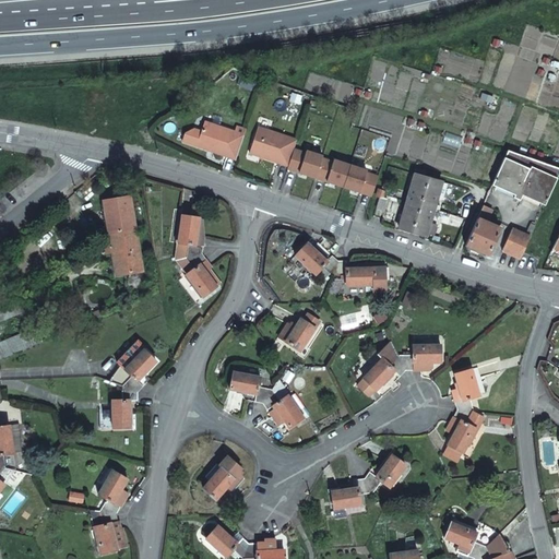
[(212,152),(235,159),(245,130),(236,127),(235,132),(204,122),(197,147),(207,151),(207,149),(212,150),(212,152)]
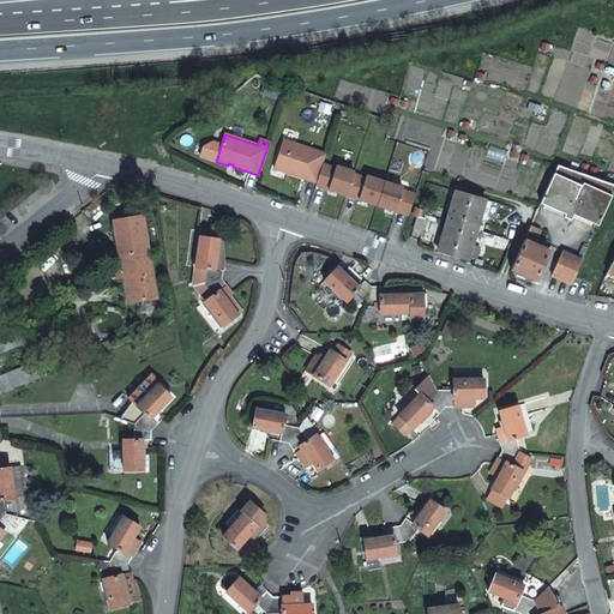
[(274,168),(317,182),(323,163),(326,154),(283,139),(274,168)]
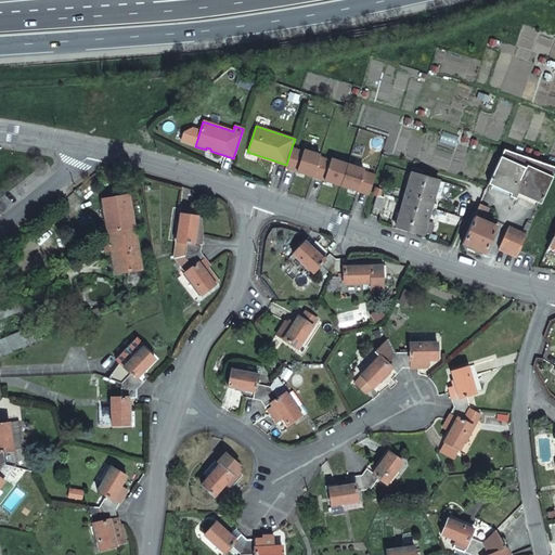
[(304,152),(292,147),(286,165),(285,167),(340,184),(348,163),(332,158),(331,159),(320,156),(320,154),(304,150),(304,152)]
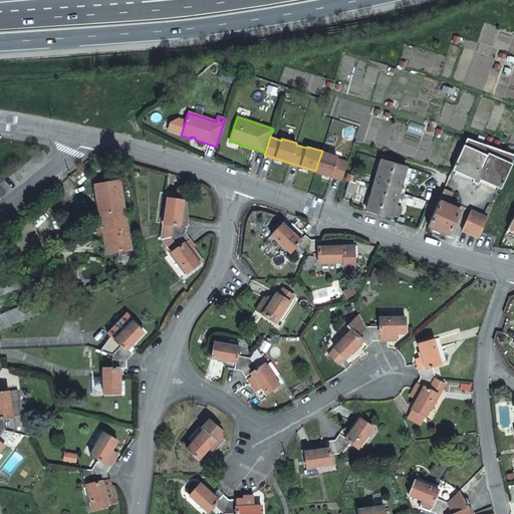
[(500,188),(513,156),(513,155),(469,137),(453,170),(473,179),(472,181),(477,184),(480,179),(500,188)]
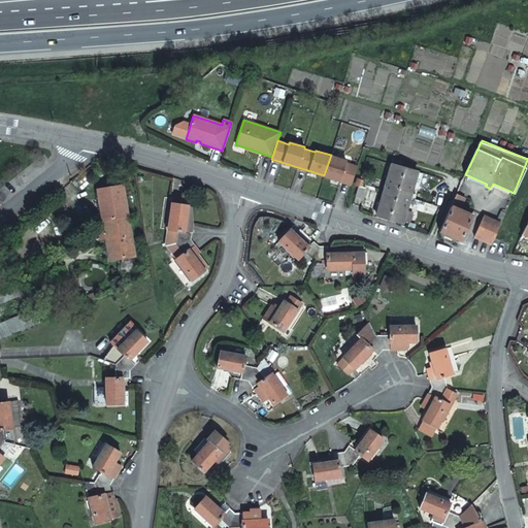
[(347,160),(331,155),(324,175),(352,184),(357,165),(347,162),(347,160)]
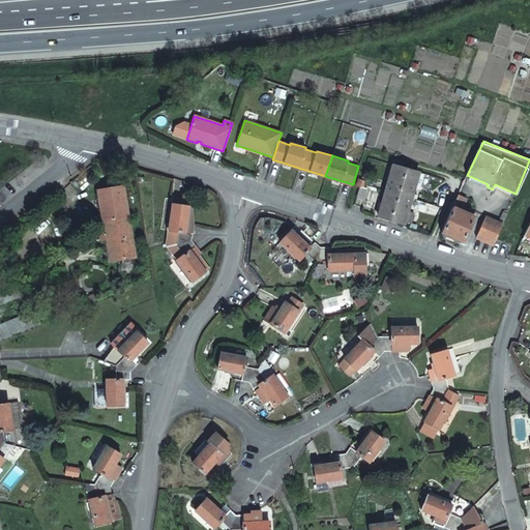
[(378,215),(403,224),(405,219),(411,222),(413,212),(407,210),(418,173),(393,166),(378,215)]
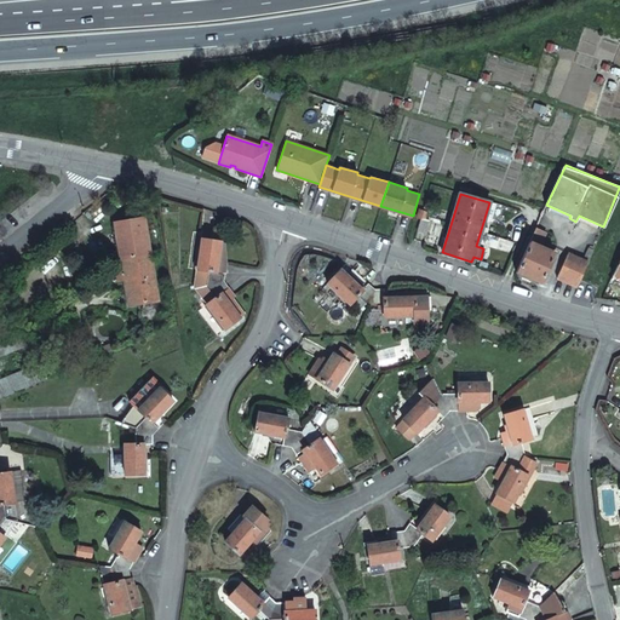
[(424,210),(418,230),(425,233),(429,219),(425,218),(428,211),(424,210)]
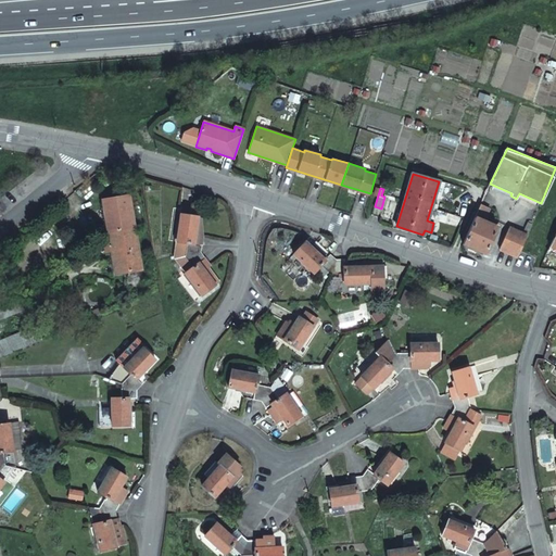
[(108,231),(133,227),(127,196),(102,200),(108,231)]
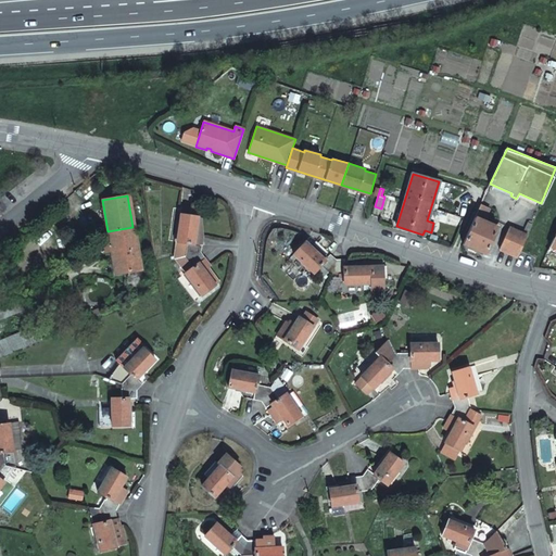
[(481,203),(463,243),(484,253),(497,226),(481,218),(483,215),(485,216),(490,207),(481,203)]
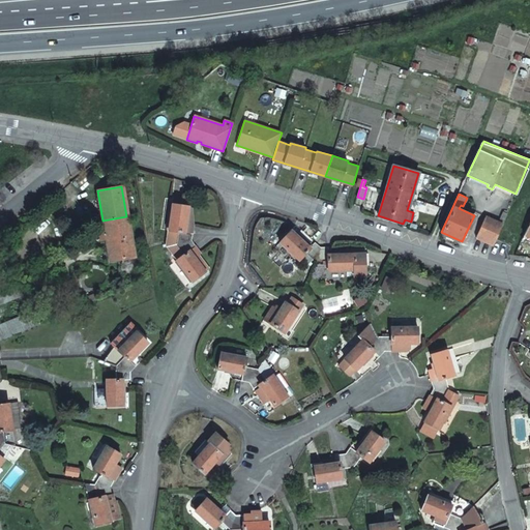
[(175,244),(189,240),(192,234),(184,233),(187,207),(172,205),(168,230),(177,232),(175,244)]
